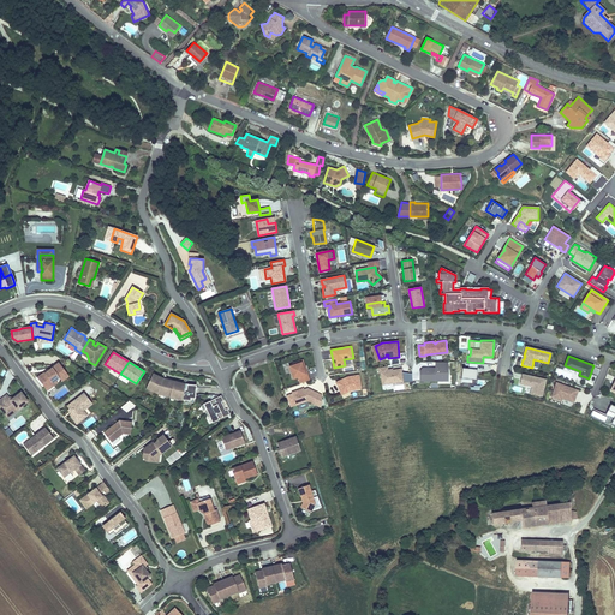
[(448,381),(448,362),(435,362),(435,368),(423,368),(419,370),(419,381),(448,381)]
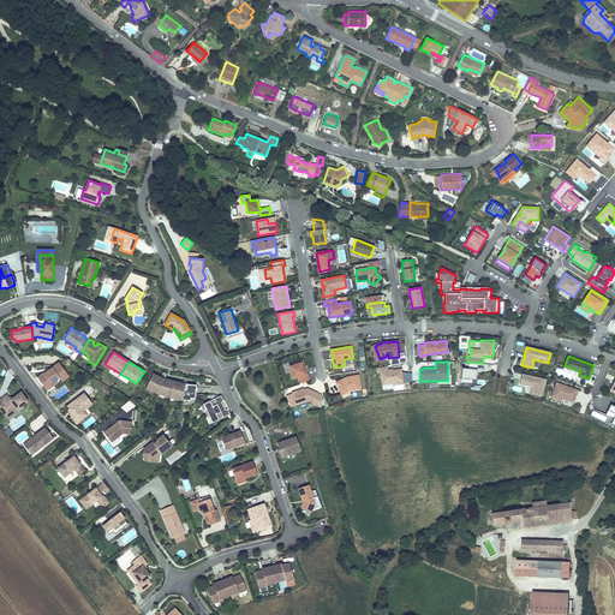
[(477,374),(478,363),(470,362),(469,368),(463,366),(461,381),(472,381),(472,378),(472,374),(477,374)]
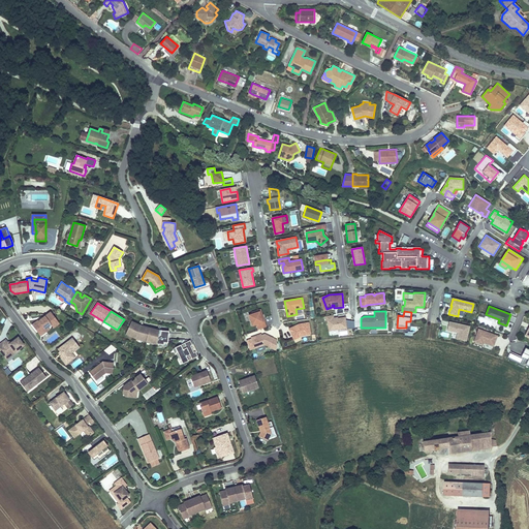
[(59,323),(51,312),(42,318),(43,319),(41,321),(39,319),(32,324),(39,334),(48,327),(51,324),(53,328),(59,323)]
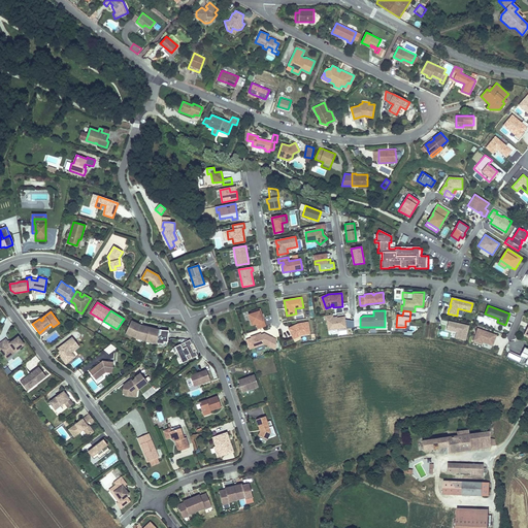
[(258,329),(266,326),(263,318),(261,319),(259,311),(249,315),(252,325),(256,324),(258,329)]
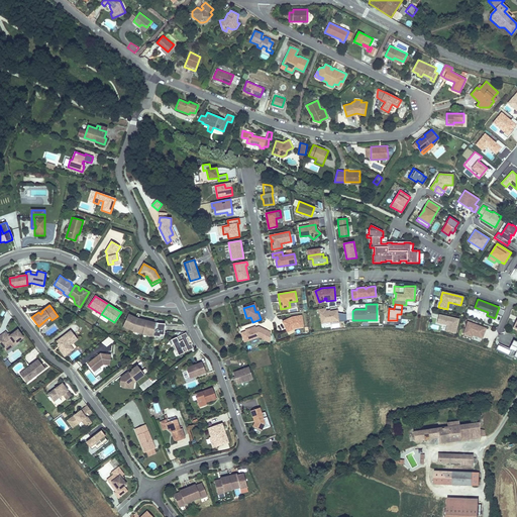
[(321,323),(339,321),(337,310),(326,312),(325,308),(318,309),(318,313),(319,313),(321,323)]
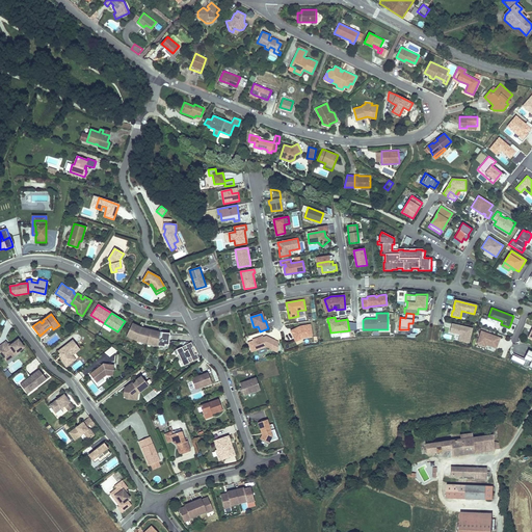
[(132,323),(130,327),(129,326),(128,328),(129,329),(127,334),(131,336),(130,338),(136,340),(143,342),(143,340),(151,342),(151,344),(158,346),(164,346),(165,344),(168,345),(169,342),(169,335),(169,333),(161,333),(161,334),(160,336),(161,336),(161,337),(157,336),(157,335),(158,335),(158,333),(158,331),(142,327),(142,328),(141,328),(141,330),(141,331),(138,330),(138,329),(139,327),(139,326),(132,323)]
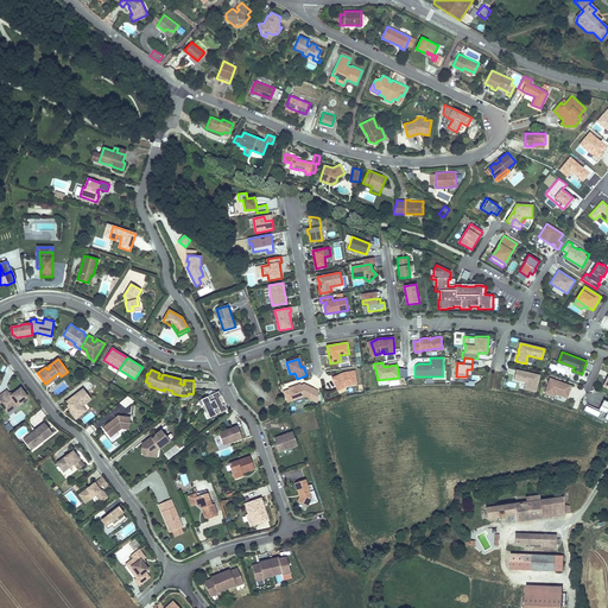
[(337,375),(331,378),(337,388),(346,385),(356,382),(355,371),(343,373),(343,374),(341,375),(337,375)]
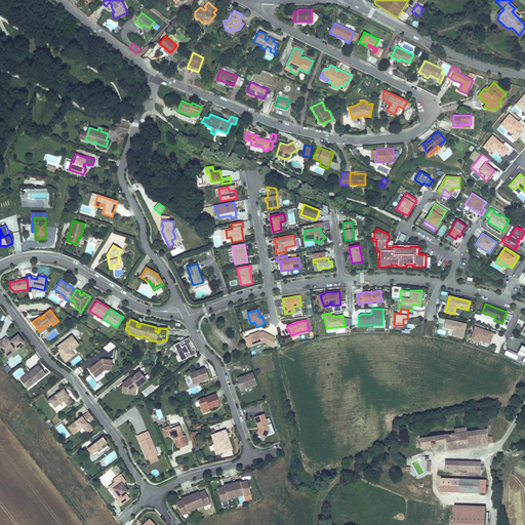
[(446,320),(444,328),(454,330),(452,336),(462,338),(466,324),(446,320)]
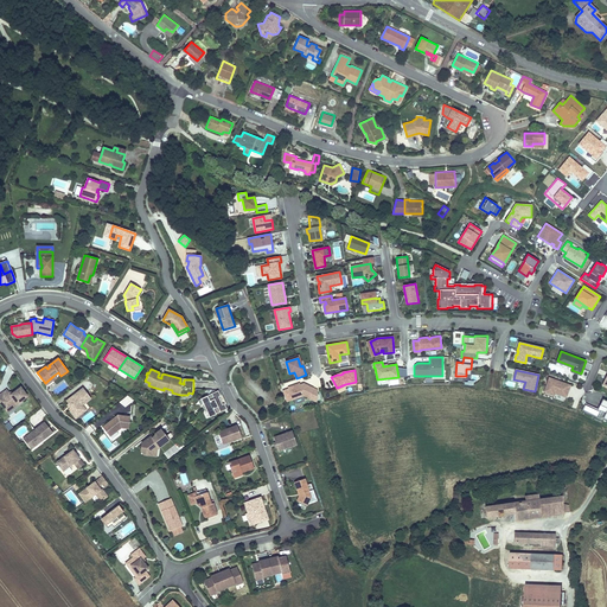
[(57,377),(55,375),(45,383),(46,385),(57,377)]
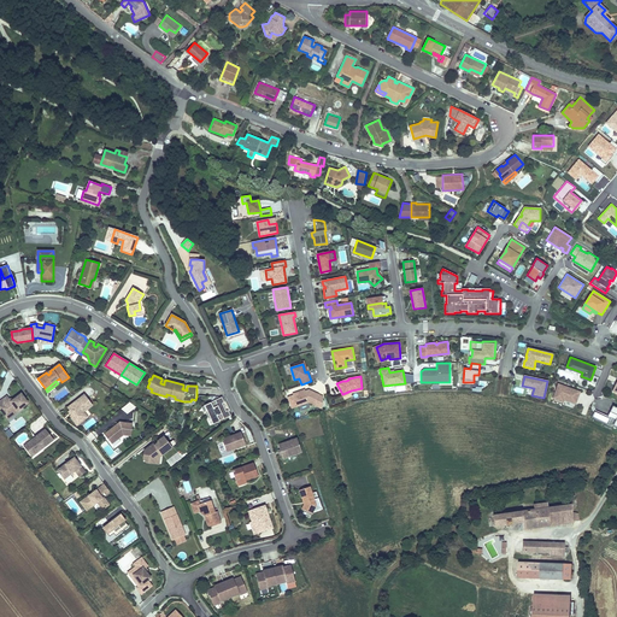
[(575,404),(580,392),(558,385),(553,399),(563,403),(564,400),(575,404)]
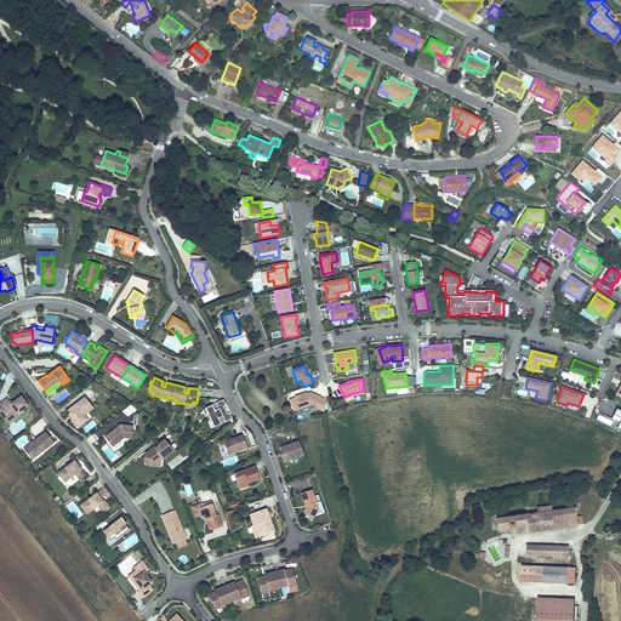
[(325,399),(311,392),(307,394),(306,392),(300,394),(295,397),(294,393),(288,394),(289,399),(292,410),(309,405),(315,408),(324,411),(325,399)]
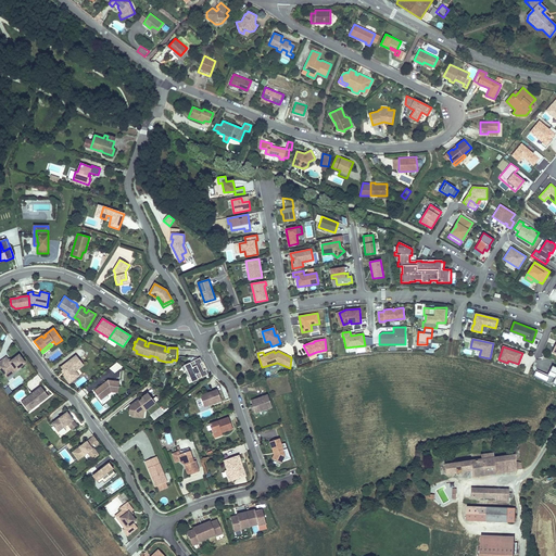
[(7,356),(0,361),(0,368),(5,376),(9,374),(13,374),(17,370),(16,369),(20,366),(21,367),(24,364),(24,362),(21,356),(21,357),(19,355),(12,361),(13,362),(11,363),(10,362),(7,356)]
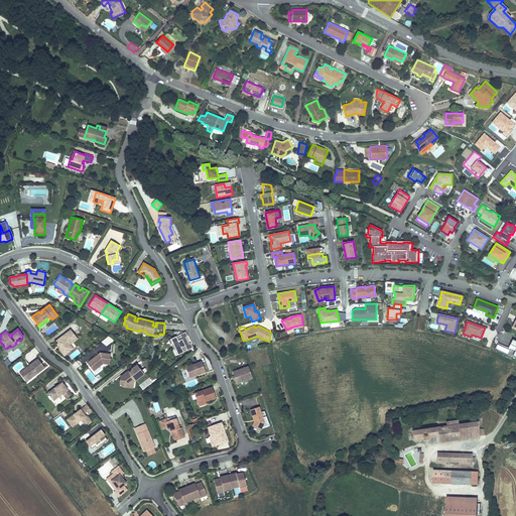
[(74,349),(70,345),(78,339),(71,331),(56,341),(58,343),(61,346),(59,347),(58,348),(65,356),(69,352),(74,349)]
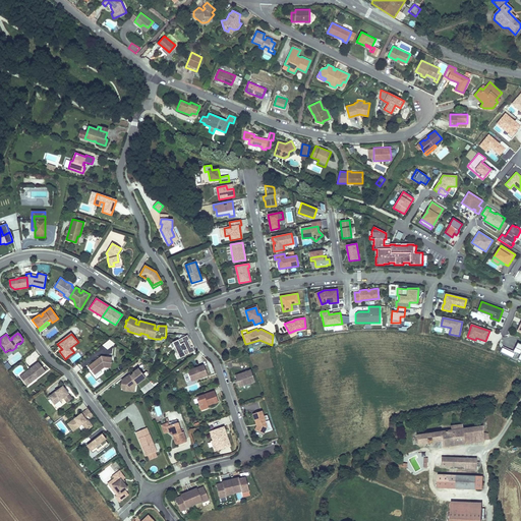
[(178,340),(172,342),(174,347),(173,347),(176,354),(177,354),(180,358),(185,355),(183,351),(187,349),(189,354),(194,351),(192,346),(190,347),(187,341),(189,340),(187,335),(181,338),(183,342),(180,344),(178,340)]
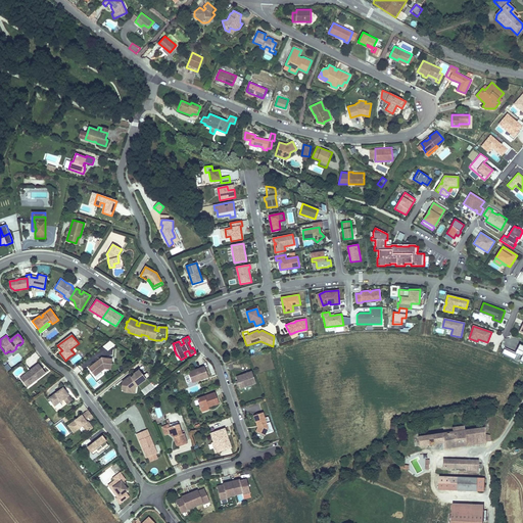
[(109,340),(103,347),(109,352),(115,345),(109,340)]
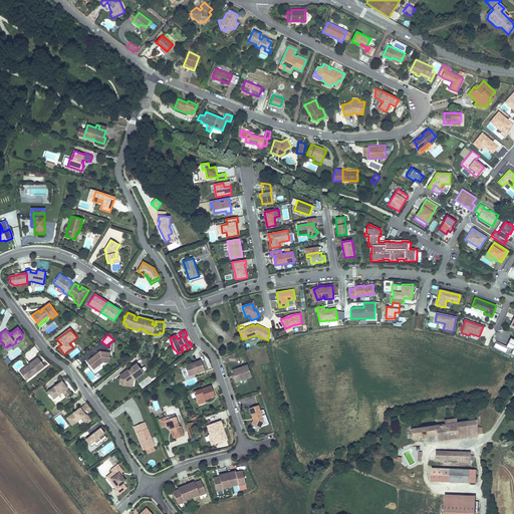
[(253,338),(250,339),(252,345),(255,344),(254,341),(258,340),(257,337),(253,338)]
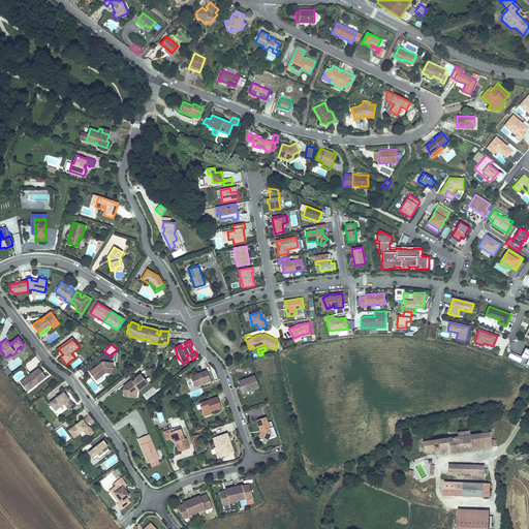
[(510,354),(508,358),(519,363),(520,359),(510,354)]
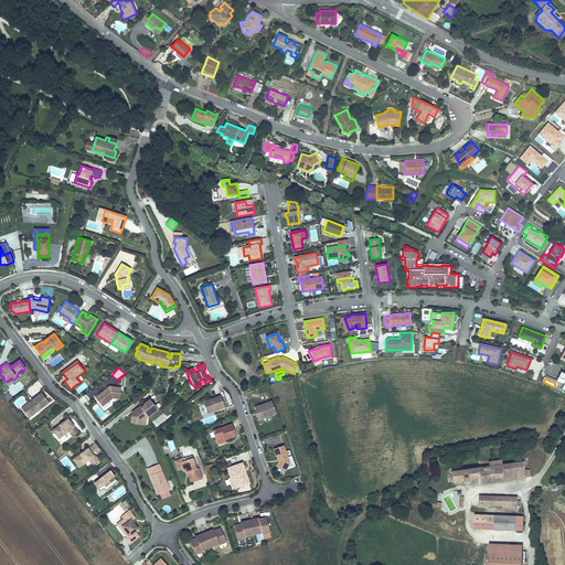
[(120,398),(121,388),(109,386),(106,390),(107,391),(104,393),(103,392),(95,397),(102,406),(113,397),(120,398)]
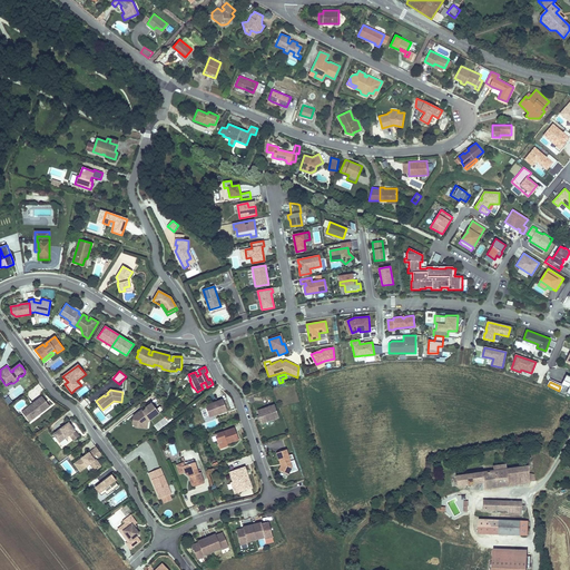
[(50,406),(42,396),(32,404),(33,405),(31,408),(30,405),(25,410),(32,420),(50,406)]
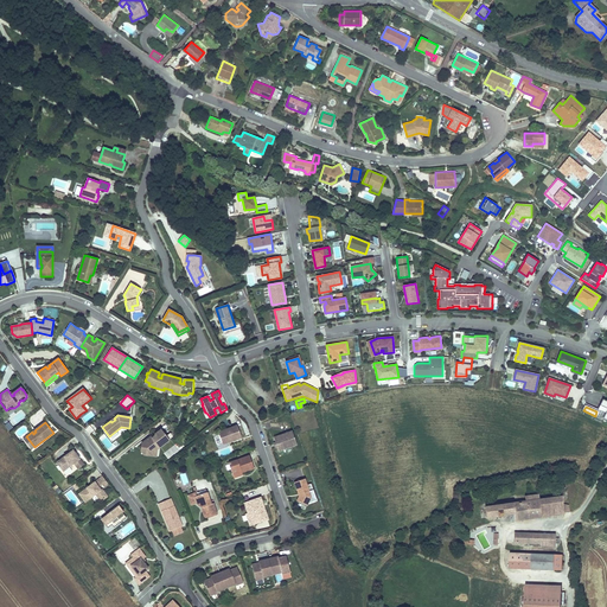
[(242,438),(237,426),(218,433),(223,445),(242,438)]
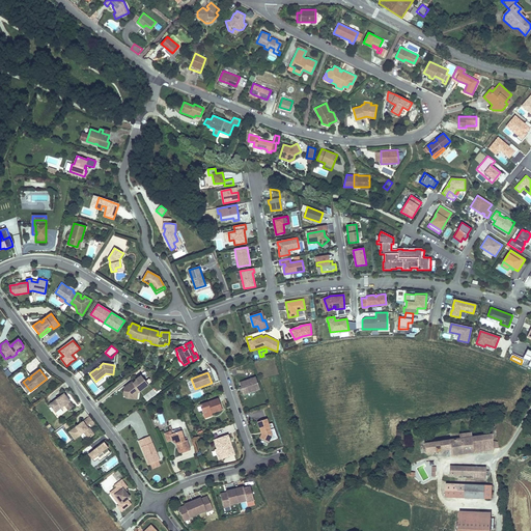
[(147,385),(140,376),(136,380),(136,382),(134,383),(132,385),(131,383),(124,387),(124,391),(129,392),(128,396),(135,397),(136,392),(139,390),(139,391),(147,385)]
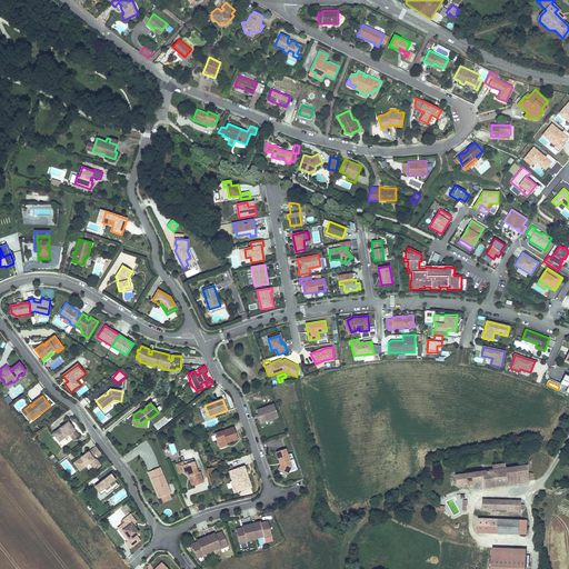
[(278,417),(273,405),(257,410),(261,423),(278,417)]
